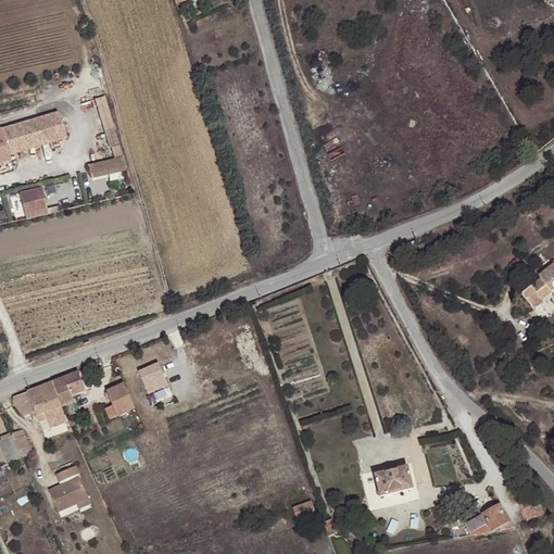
[(184,7),(176,9),(179,19),(187,16),(184,7)]
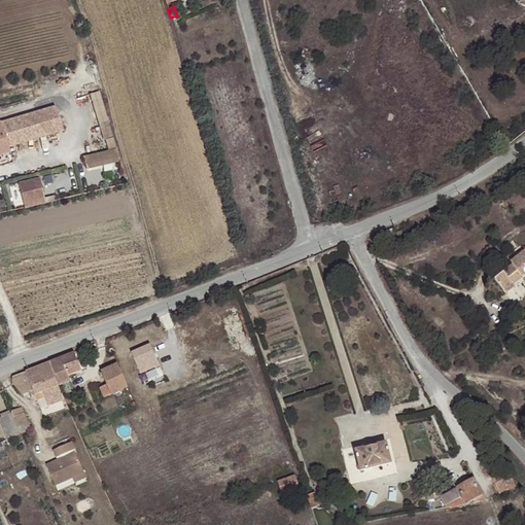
[(99,88),(90,91),(104,138),(113,135),(99,88)]
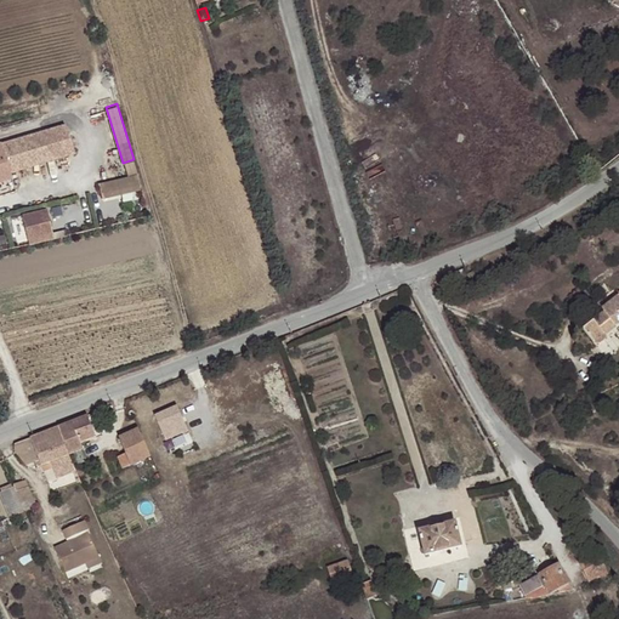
[(68,153),(60,124),(43,129),(51,158),(68,153)]
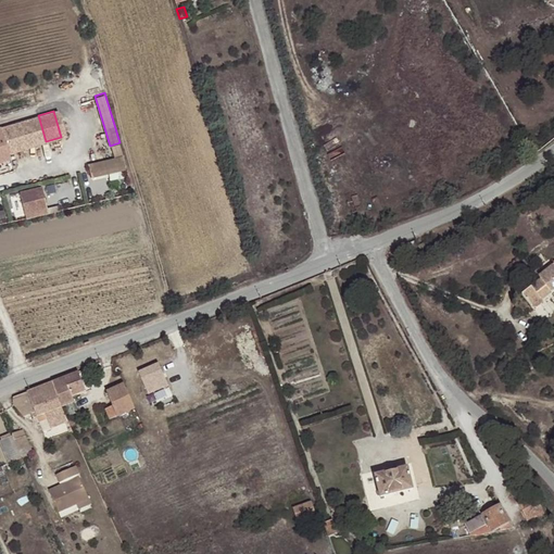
[(46,141),(38,115),(27,118),(35,145),(46,141)]
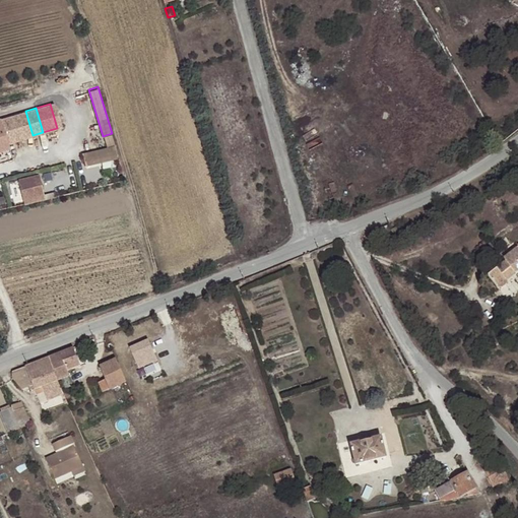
[(6,143),(33,135),(25,111),(0,119),(0,122),(3,133),(6,143)]
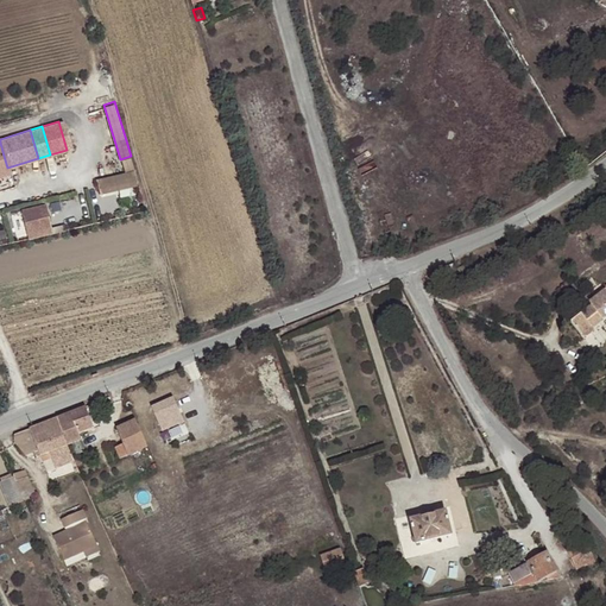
[(133,168),(95,176),(99,193),(137,184),(133,168)]
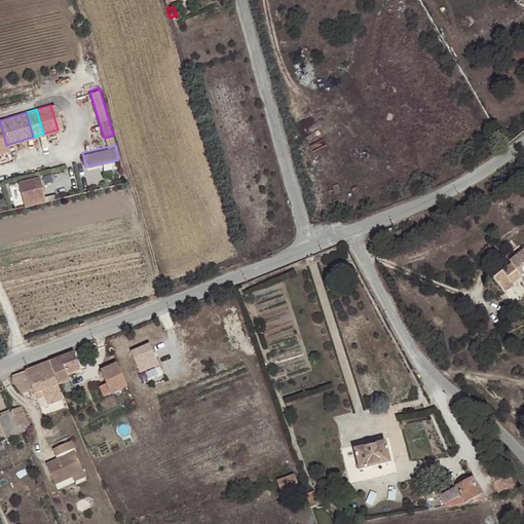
[(37,200),(35,193),(21,197),(23,204),(37,200)]
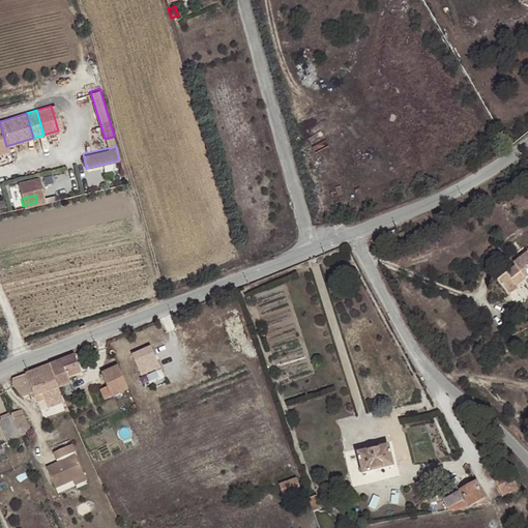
[(504,271),(495,280),(505,290),(506,290),(506,291),(507,291),(508,291),(509,291),(510,290),(511,290),(512,289),(514,288),(514,287),(515,287),(515,286),(515,285),(515,284),(515,283),(521,277),(523,276),(527,273),(527,253),(525,251),(511,262),(514,264),(504,271)]
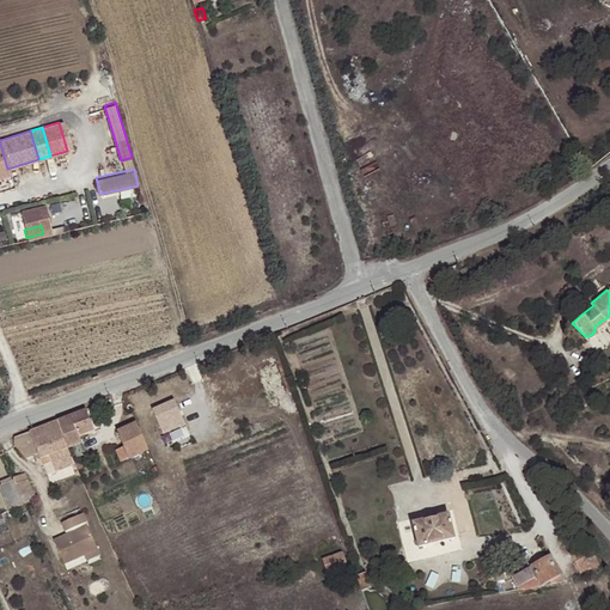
[(163,401),(140,409),(148,432),(171,422),(163,401)]
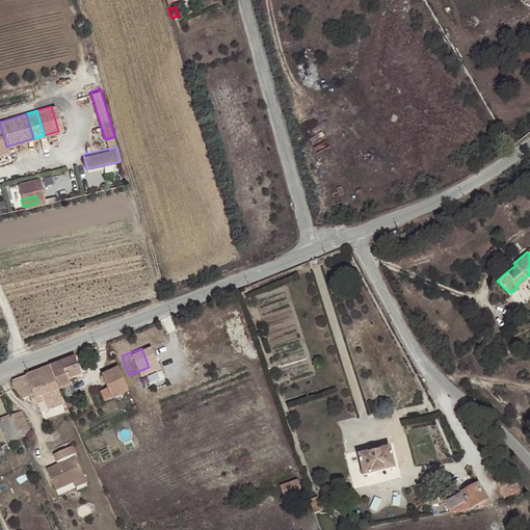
[(48,365),(57,389),(58,388),(70,383),(68,380),(76,378),(74,374),(80,372),(73,355),(72,355),(48,365)]
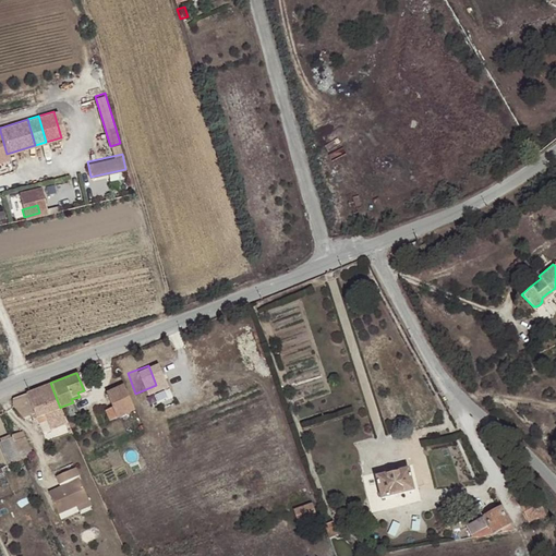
[(50,383),(24,393),(32,411),(40,433),(65,423),(60,408),(50,383)]
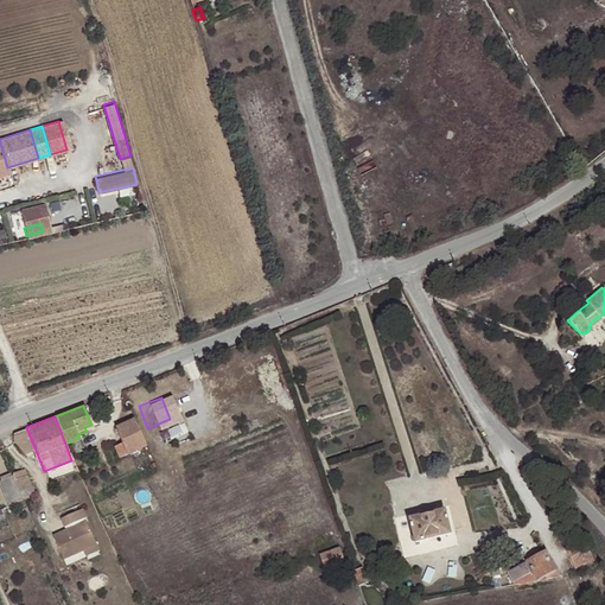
[(133,419),(114,427),(121,441),(112,445),(115,458),(126,454),(145,446),(133,419)]
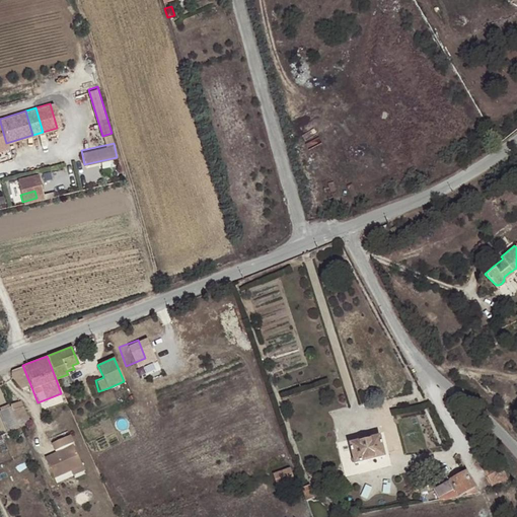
[(29,382),(22,365),(10,369),(8,375),(18,386),(29,382)]
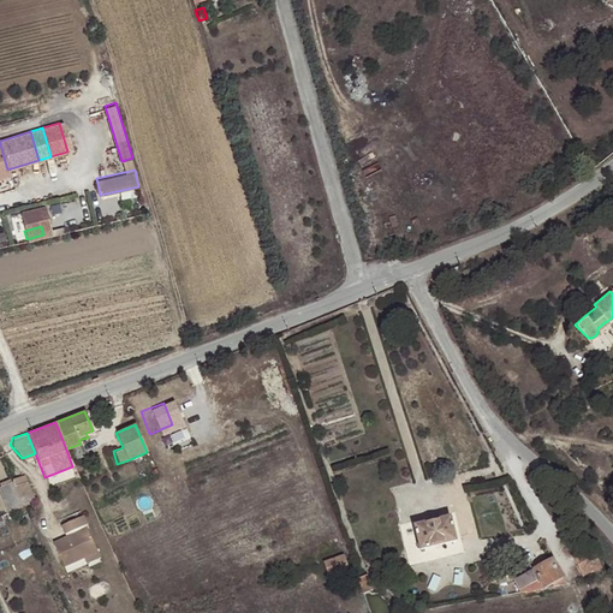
[(0,492),(9,511),(22,505),(22,504),(12,484),(10,478),(0,482),(0,492)]
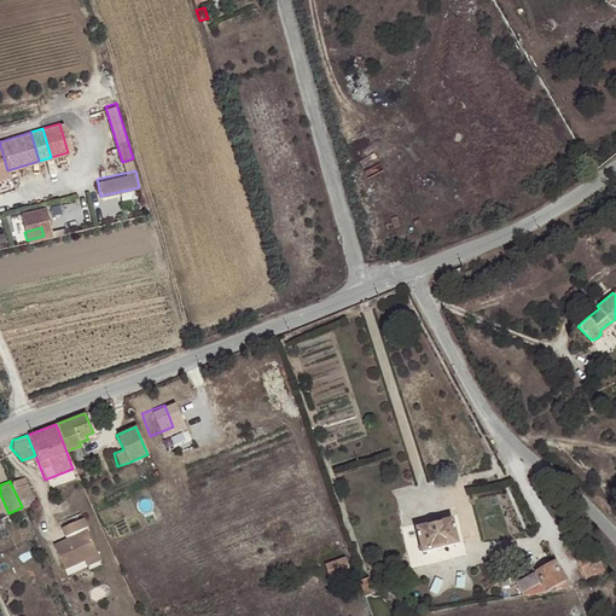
[(19,484),(12,487),(22,506),(34,500),(25,483),(19,484)]
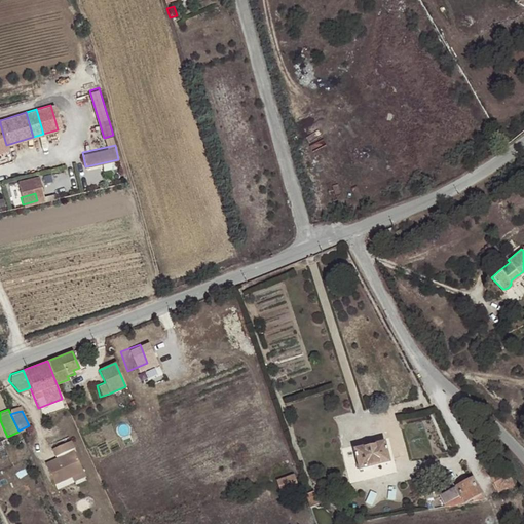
[(71,441),(52,449),(55,455),(72,448),(74,447),(71,441)]
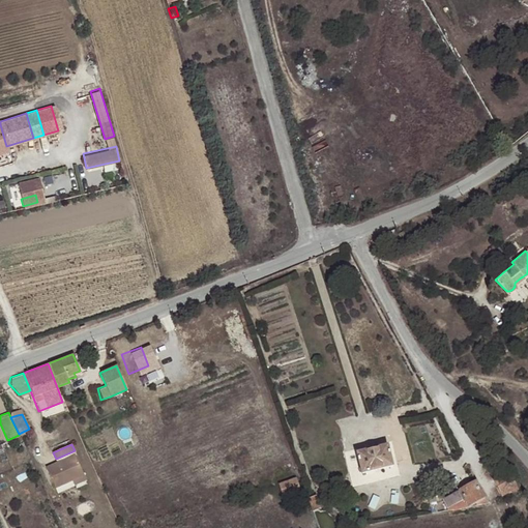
[(386,445),(355,452),(360,472),(391,466),(386,445)]
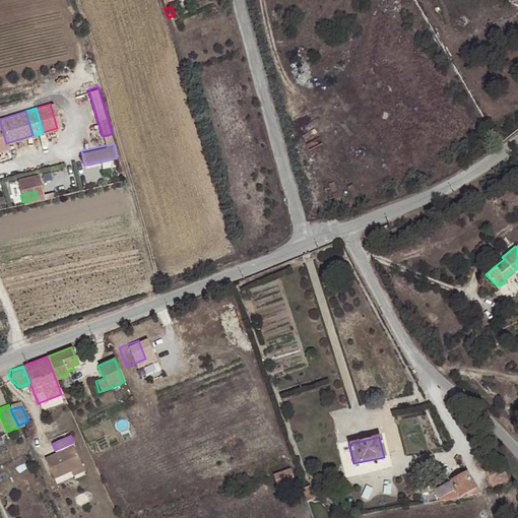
[(55,450),(57,455),(73,447),(71,443),(55,450)]
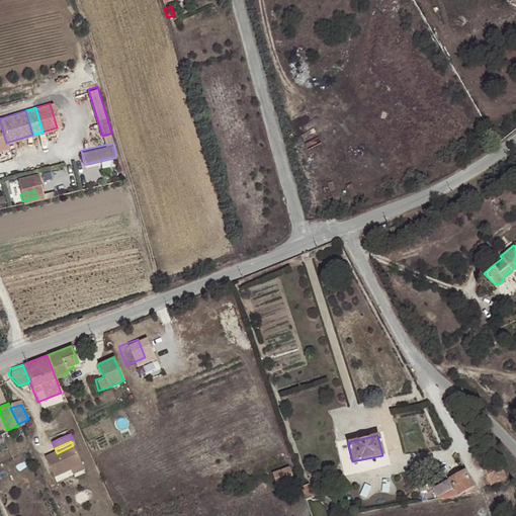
[(55,478),(70,470),(83,464),(74,445),(73,445),(57,453),(46,457),(55,478)]
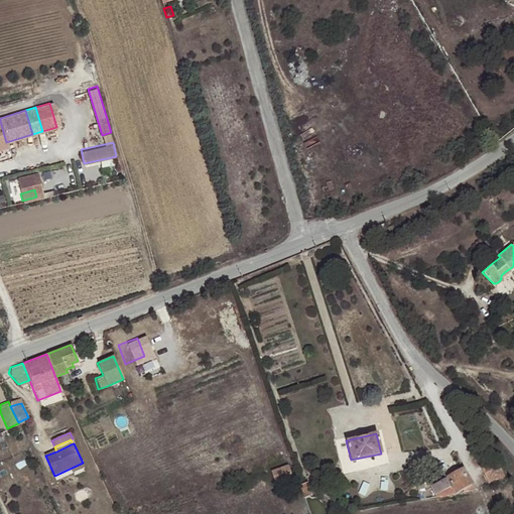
[(493,457),(479,465),(488,481),(502,473),(493,457)]
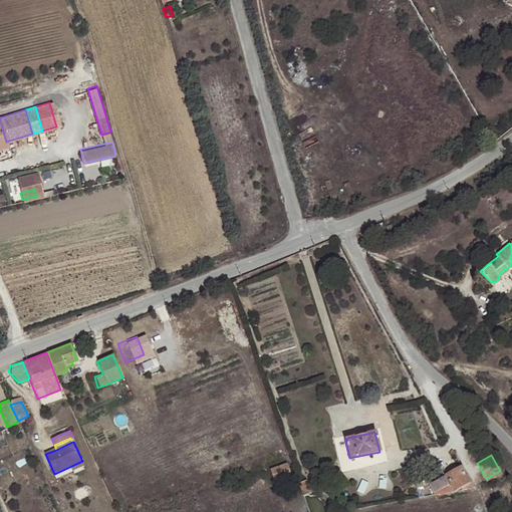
[(431,459),(412,461),(412,467),(434,465),(431,459)]
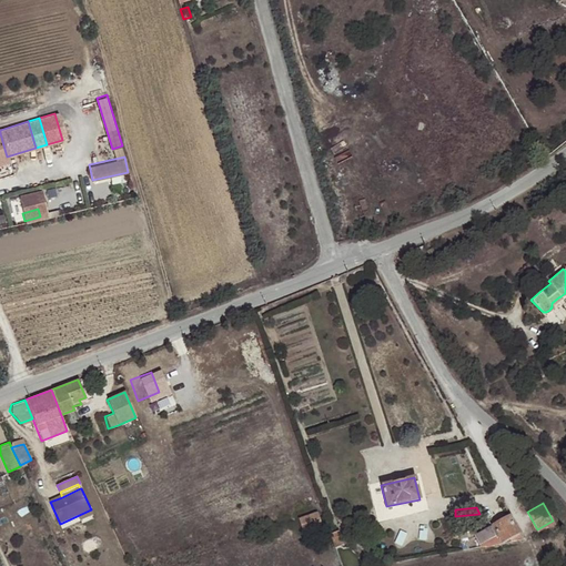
[(91,509),(77,516),(79,521),(93,514),(91,509)]
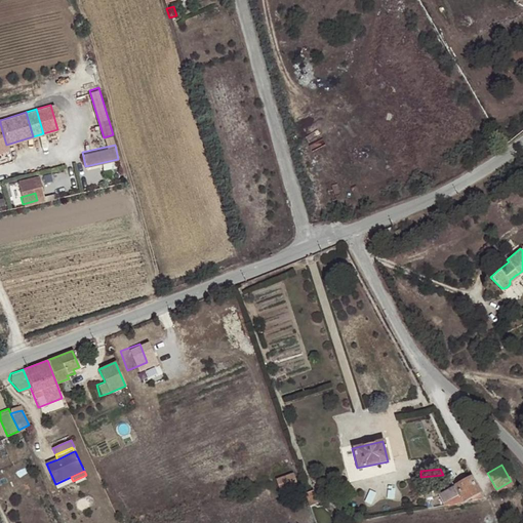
[(292,474),(275,479),(278,489),(295,483),(292,474)]
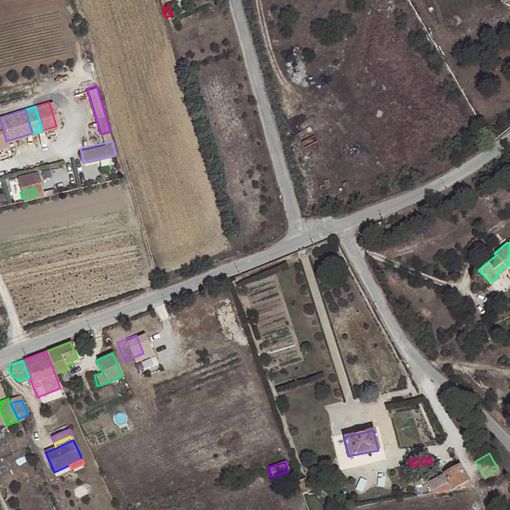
[(451,488),(470,484),(467,479),(459,465),(442,472),(451,488)]
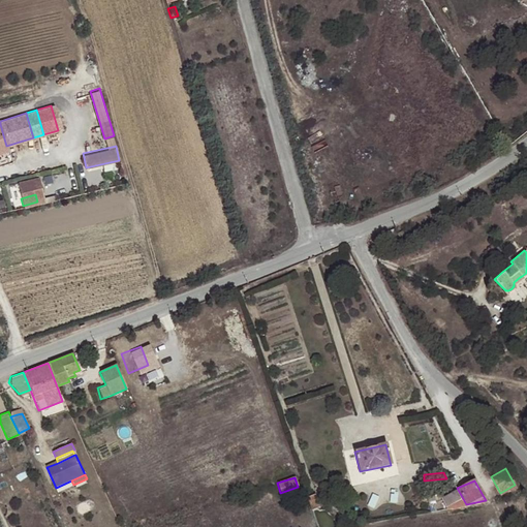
[(305,495),(310,508),(316,506),(317,506),(318,505),(314,492),(305,495)]
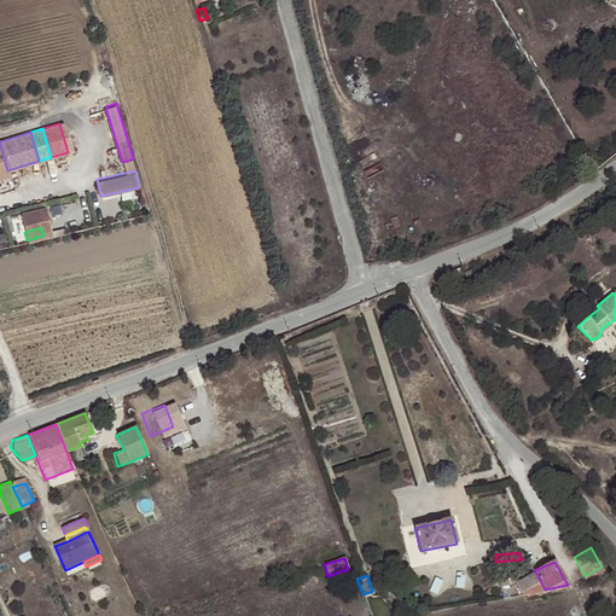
[(522,586),(527,592),(541,591),(535,579),(522,586)]
